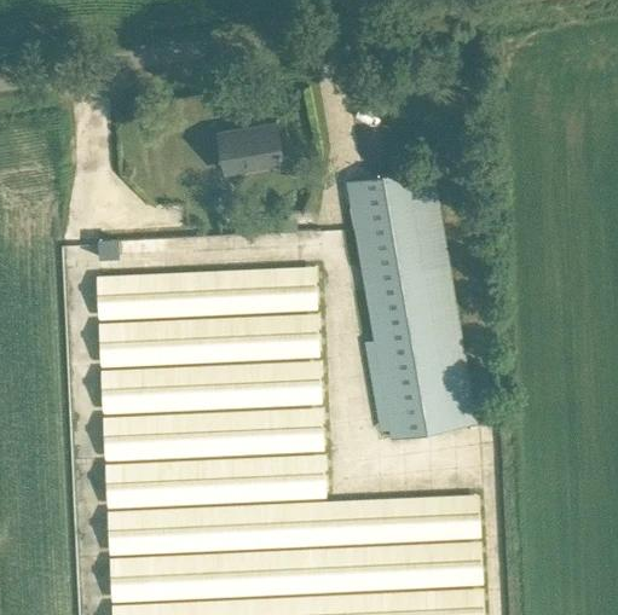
[(282,163),(281,149),(276,125),(219,135),(225,174),(282,163)]
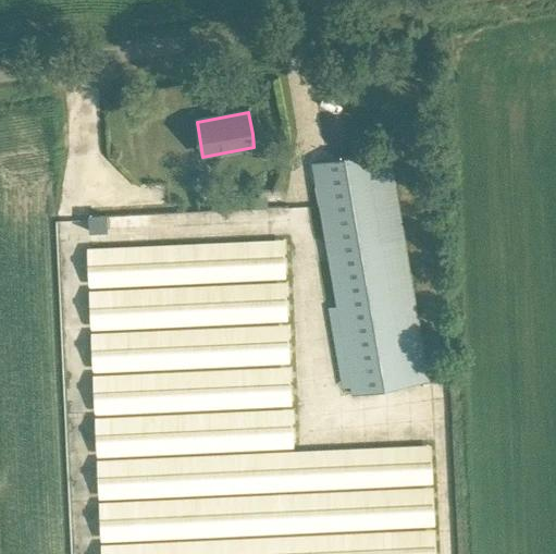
[(386,151),(312,164),(351,392),(428,383),(386,151)]
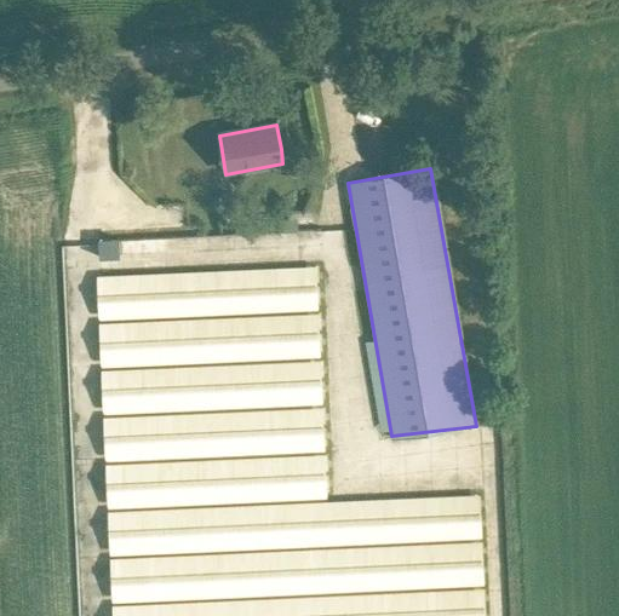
[(294,219),(294,231),(309,231),(309,219),(294,219)]
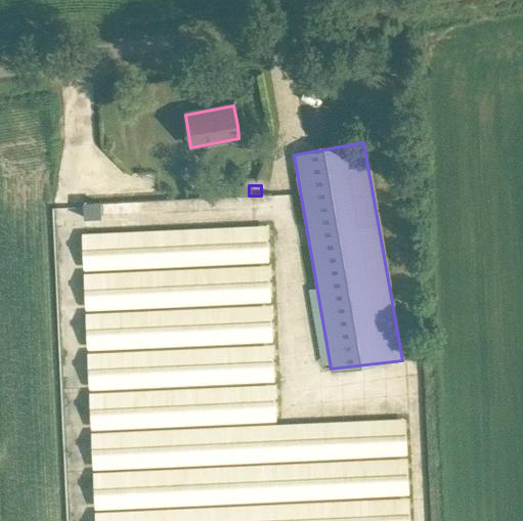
[(83,220),(100,219),(99,203),(82,204),(83,220)]
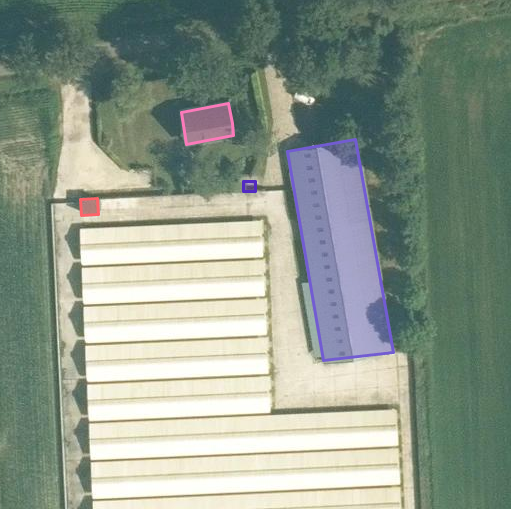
[(259,221),(79,230),(81,264),(261,256),(259,221)]
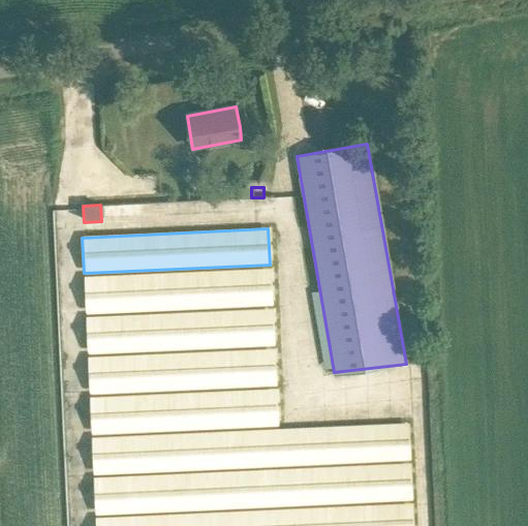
[(85,313),(272,305),(270,270),(84,278),(85,313)]
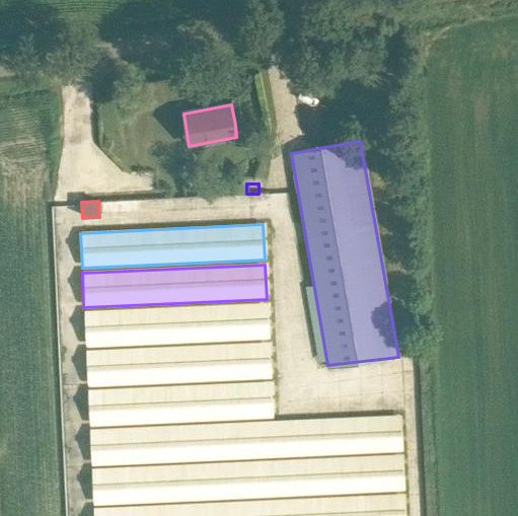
[(268,303),(84,312),(86,347),(270,339),(268,303)]
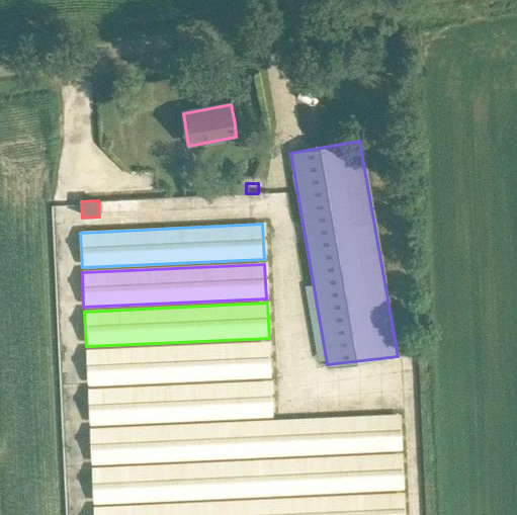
[(87,385),(270,377),(268,342),(86,350),(87,385)]
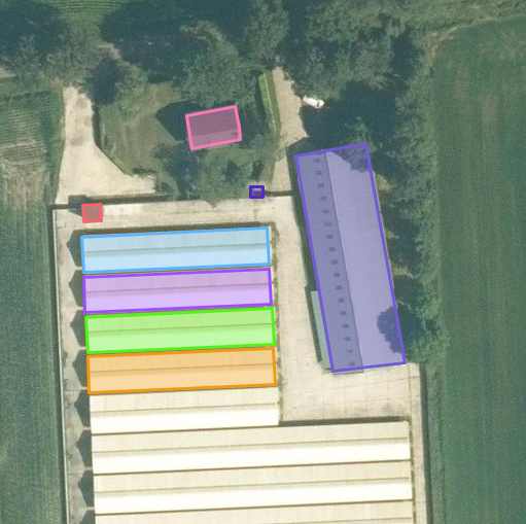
[(91,432),(276,424),(275,388),(90,396),(91,432)]
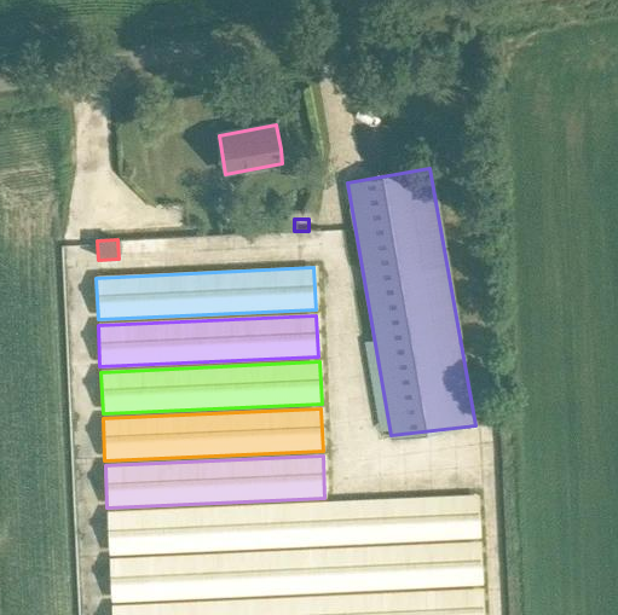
[(109,555),(480,538),(478,495),(107,512),(109,555)]
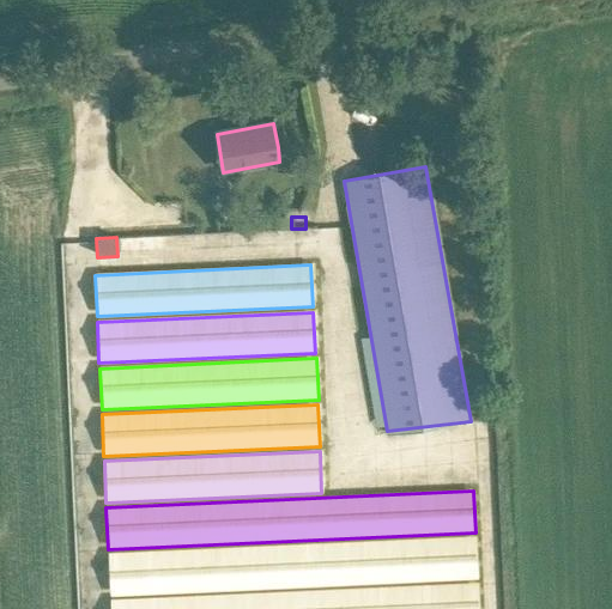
[(476,537),(108,554),(110,596),(478,579),(476,537)]
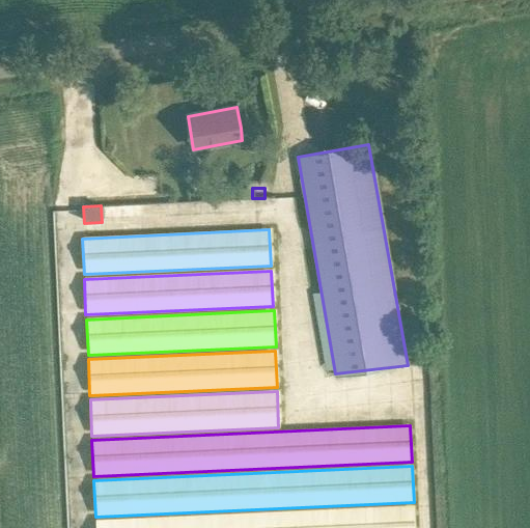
[(415,527),(414,506),(96,521),(96,527),(415,527)]
